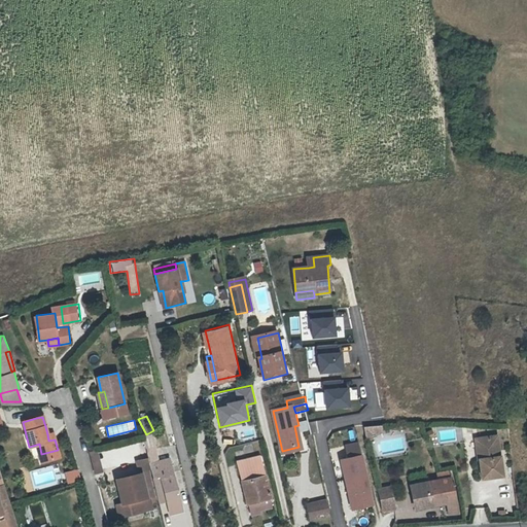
[(305,420),(297,422),(300,430),(307,429),(305,420)]
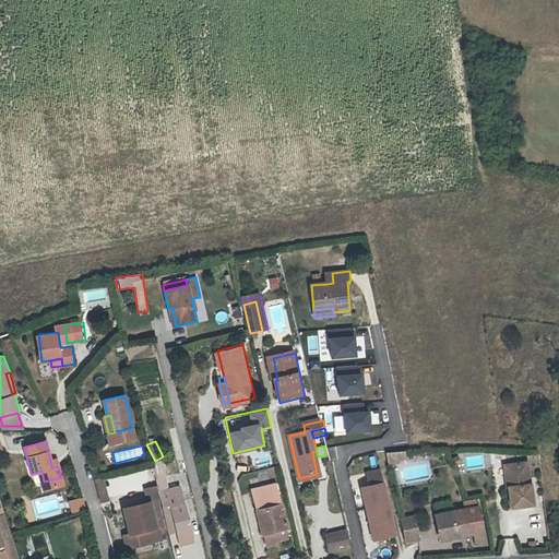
[(317,474),(299,478),(300,482),(322,477),(317,451),(312,452),(317,474)]
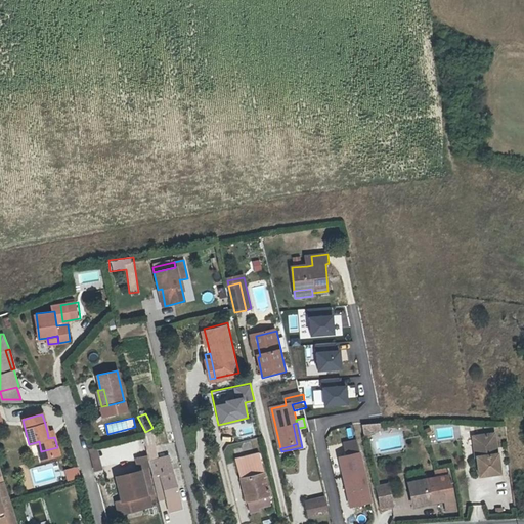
[(362,425),(364,436),(370,435),(368,424),(362,425)]
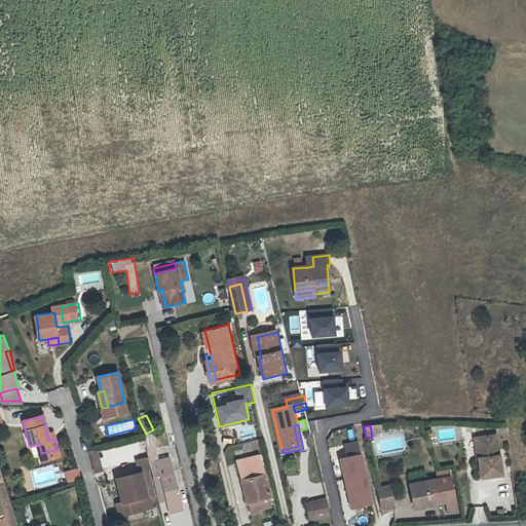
[(144,437),(147,450),(155,448),(152,435),(144,437)]
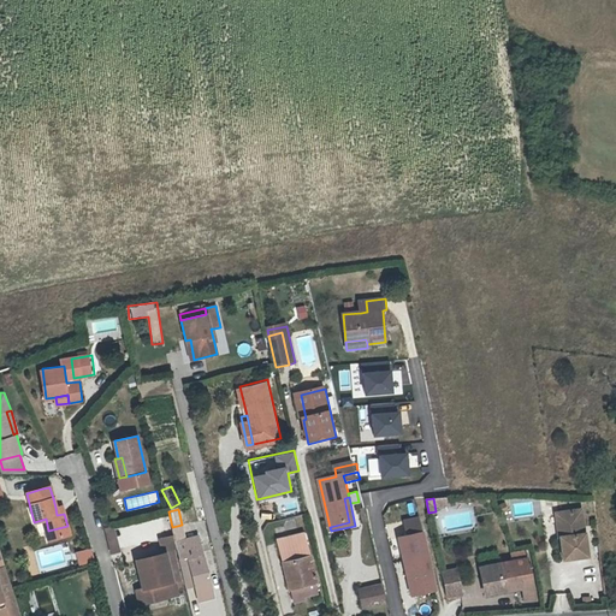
[(563,539),(561,539),(563,562),(590,558),(582,510),(560,513),(563,539)]
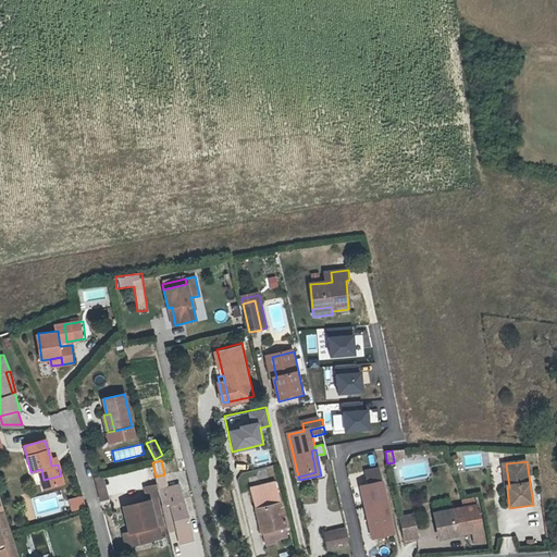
[(152,463),(146,466),(149,479),(156,477),(152,463)]
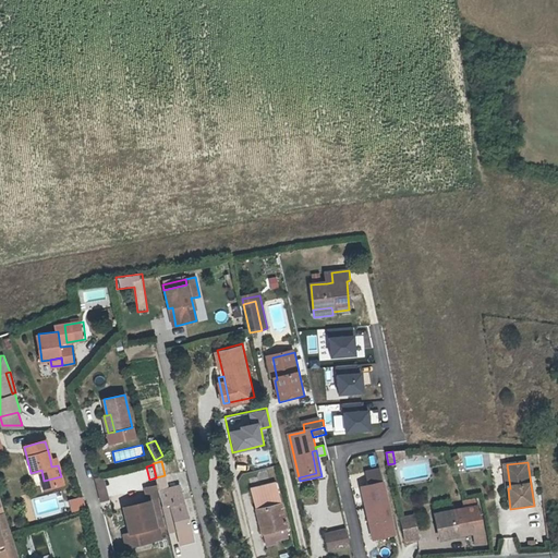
[(372,486),(381,483),(379,470),(366,473),(368,486),(372,486)]
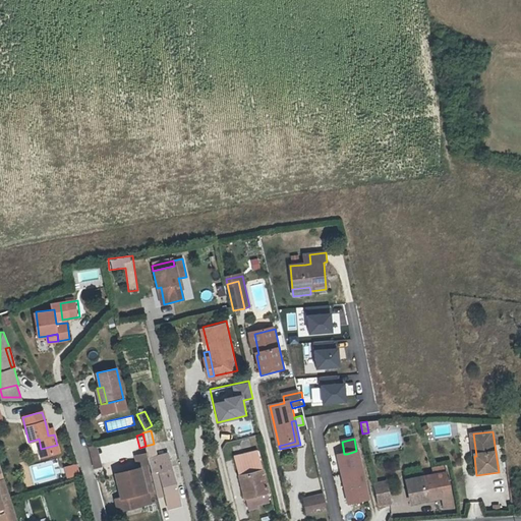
[(41,449),(38,450),(40,457),(59,452),(57,445),(41,449)]
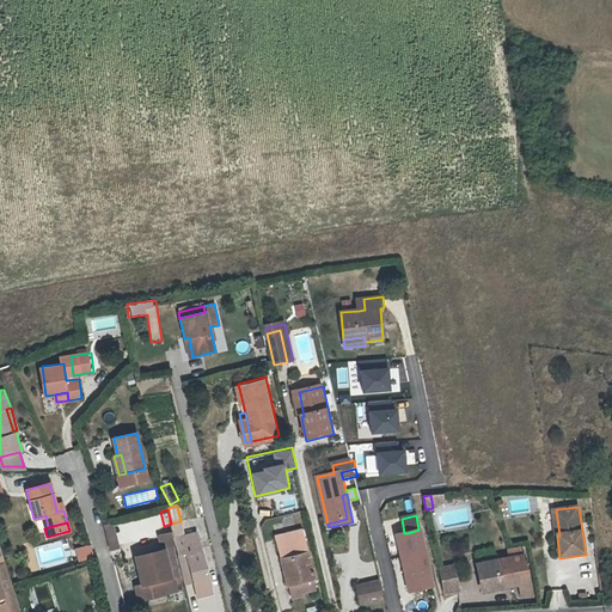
[(114,522),(104,525),(111,552),(121,549),(114,522)]
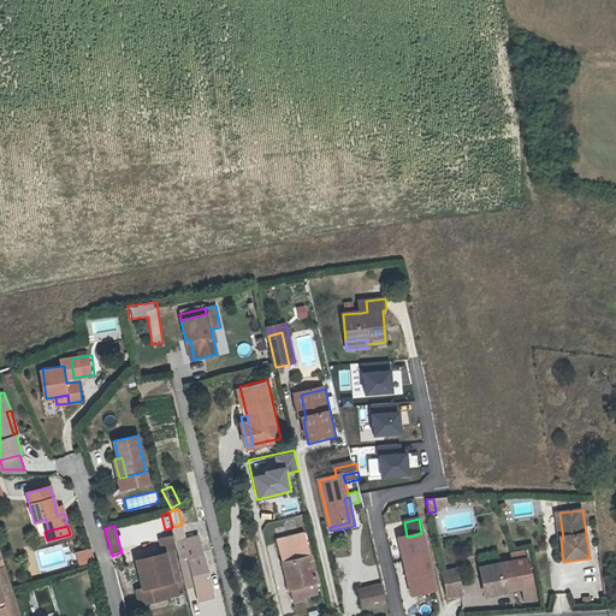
[(172,527),(165,529),(167,538),(163,539),(166,554),(176,551),(178,550),(178,549),(176,543),(172,527)]
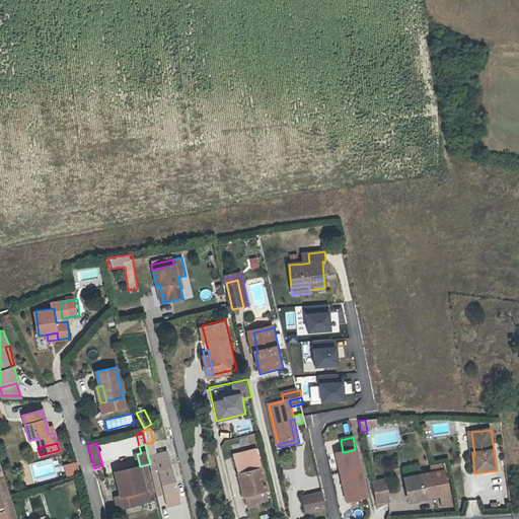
[(255,449),(234,454),(246,504),(268,500),(255,449)]
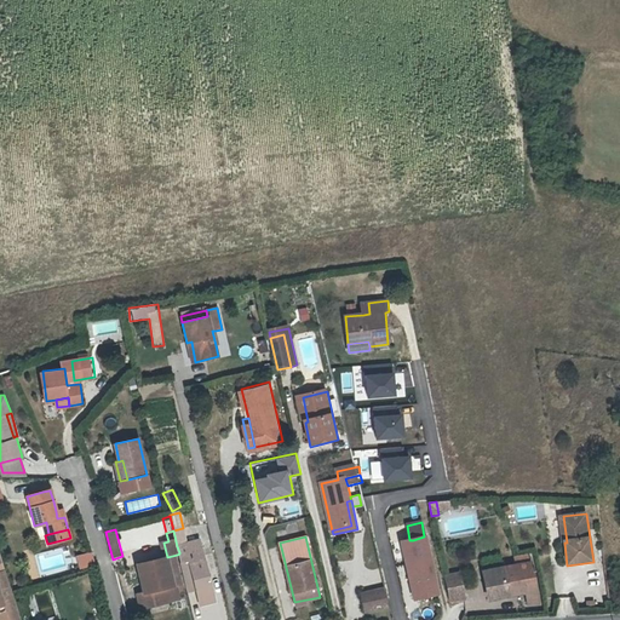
[(436,596),(424,537),(413,540),(409,540),(401,541),(413,600),(436,596)]
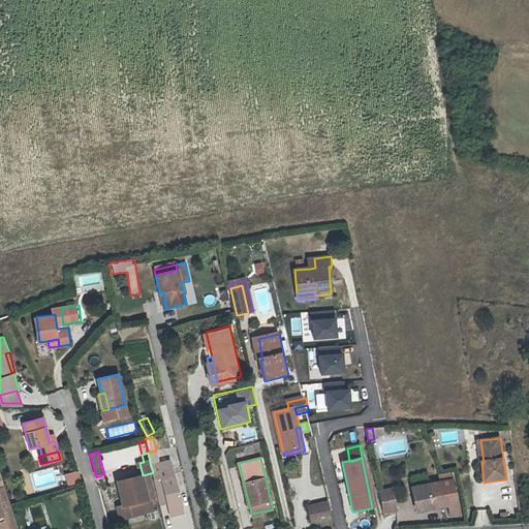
[(151,466),(153,471),(175,466),(174,461),(151,466)]
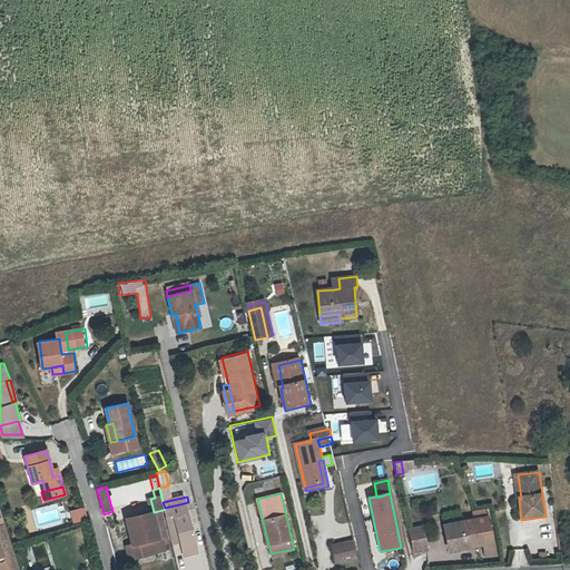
[(200,551),(188,502),(165,508),(165,509),(173,543),(185,541),(188,554),(200,551)]
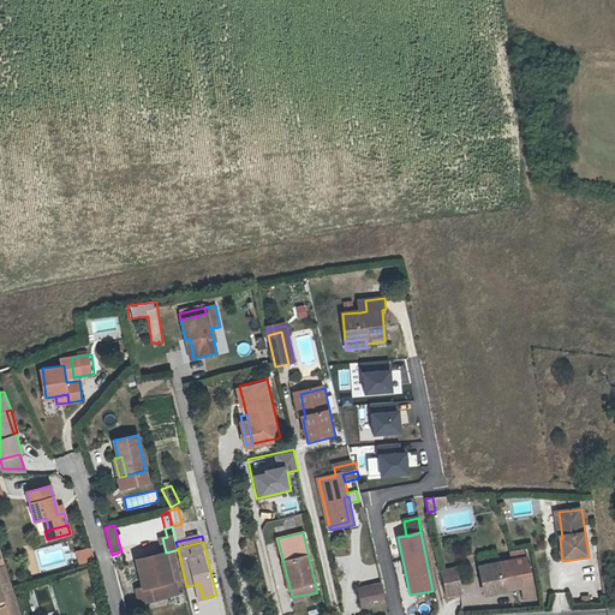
[(91,549),(79,553),(83,563),(94,560),(91,549)]
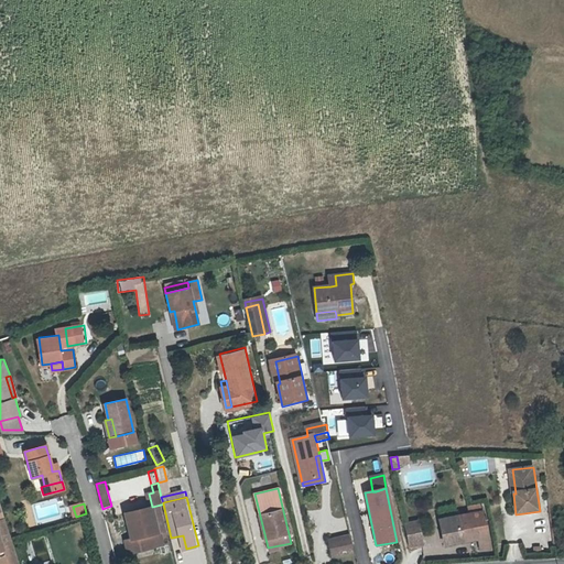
[(129,554),(153,548),(149,525),(155,523),(159,535),(163,534),(167,533),(161,505),(152,507),(152,509),(127,514),(132,540),(126,541),(129,554)]
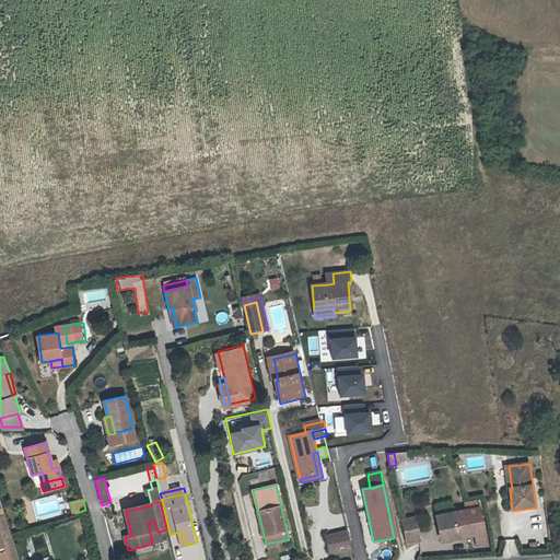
[(480,506),(436,514),(442,540),(475,536),(476,543),(482,541),(487,540),(480,506)]
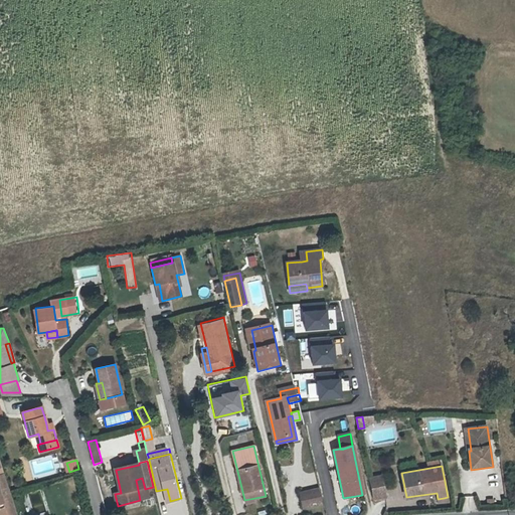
[(0,514),(17,514),(4,475),(0,476),(0,514)]
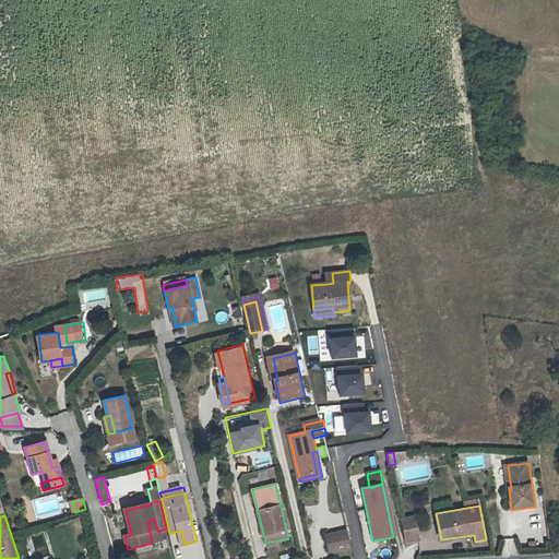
[(401,526),(414,524),(413,518),(400,520),(401,526)]
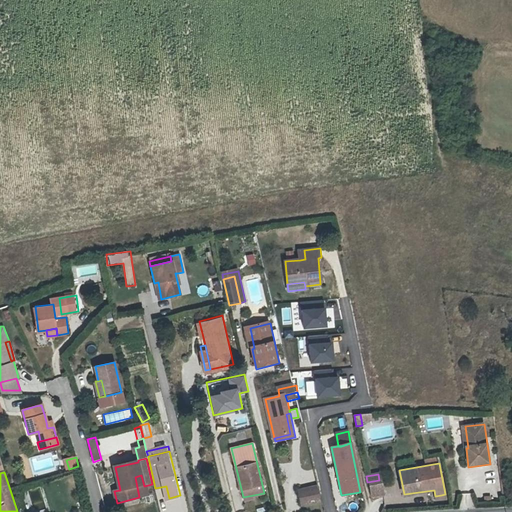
[(135,477),(139,497),(150,495),(148,485),(144,486),(141,475),(135,477)]
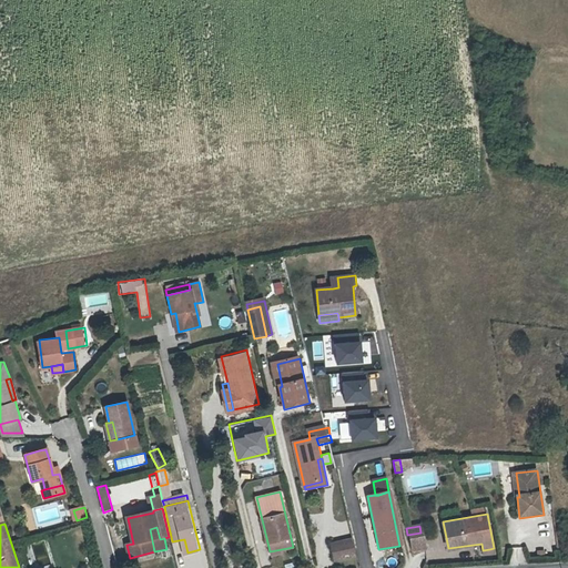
[(411,551),(424,549),(421,533),(407,535),(411,551)]
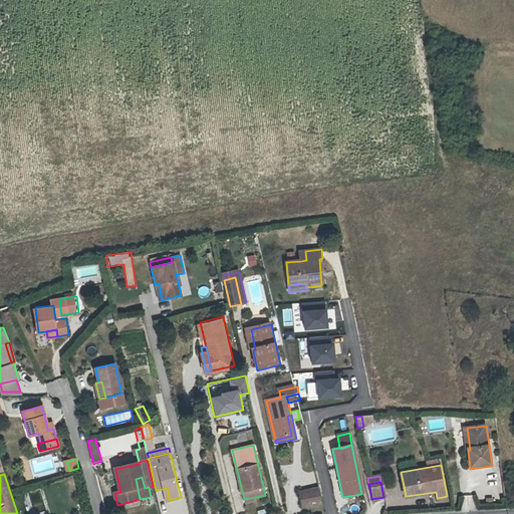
[(317,489),(298,493),(301,507),(321,503),(317,489)]
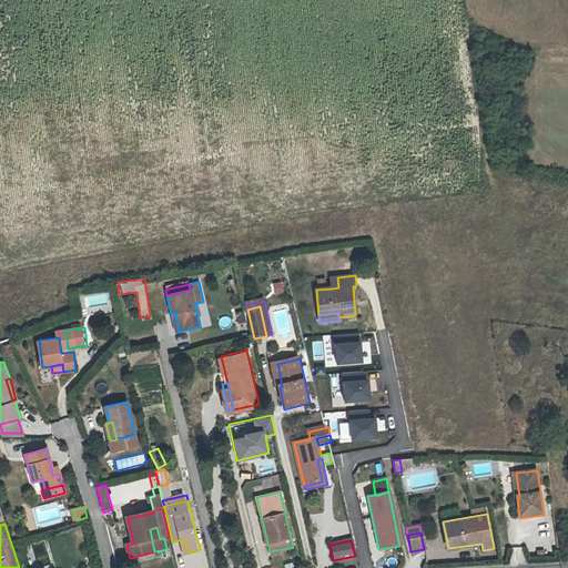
[(510,547),(511,565),(525,564),(524,546),(510,547)]
